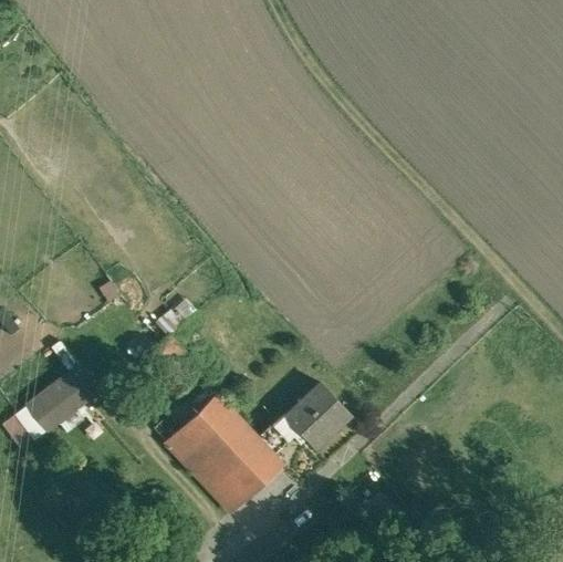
[(181,300),(153,324),(164,339),(194,313),(181,300)]
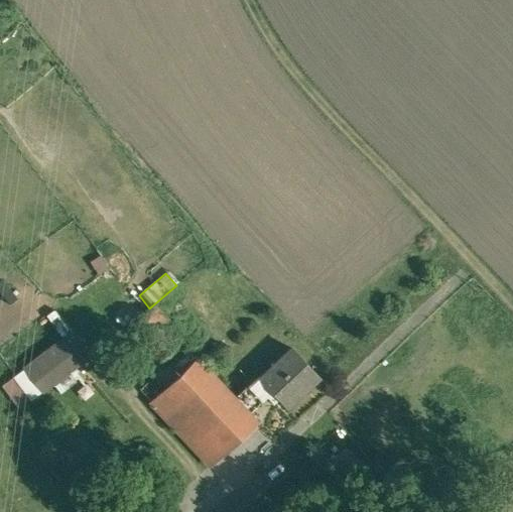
[(182,339),(152,307),(143,316),(173,348),(182,339)]
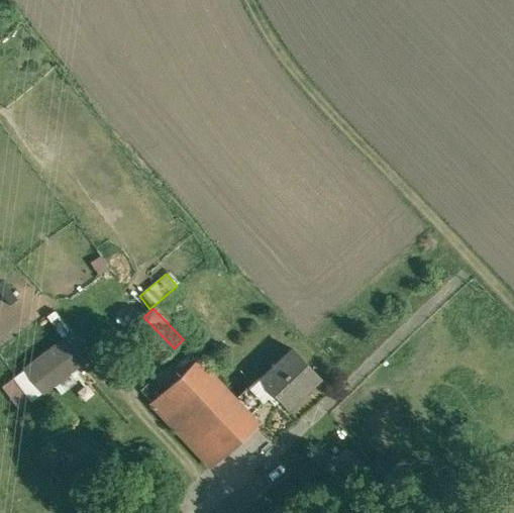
[(174,348),(143,317),(127,333),(157,364),(174,348)]
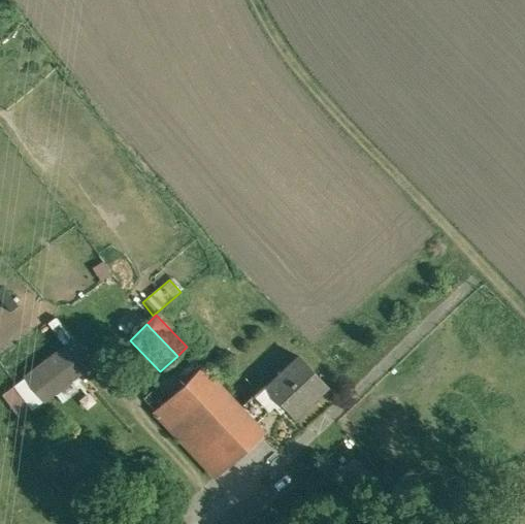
[(26,382),(41,403),(92,365),(75,344),(26,382)]
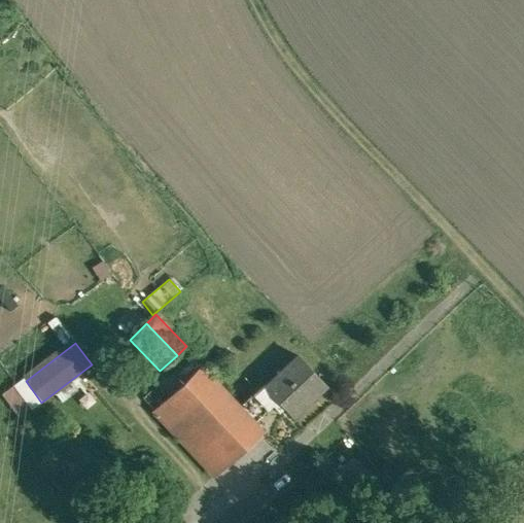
[(323,388),(297,358),(265,388),(263,387),(237,411),(250,425),(275,402),(290,419),(323,388)]
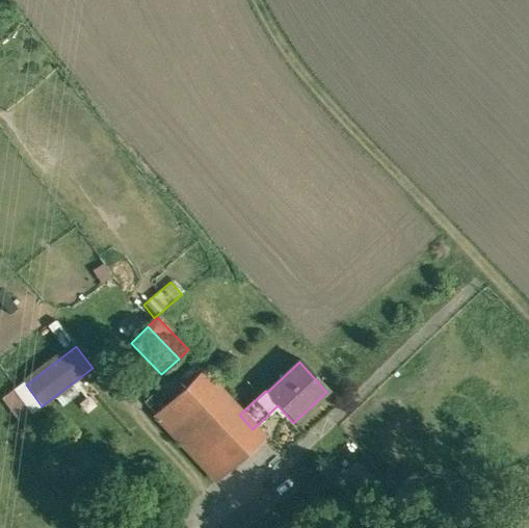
[(239,415),(200,373),(153,417),(215,483),(262,440),(253,429),(239,415)]
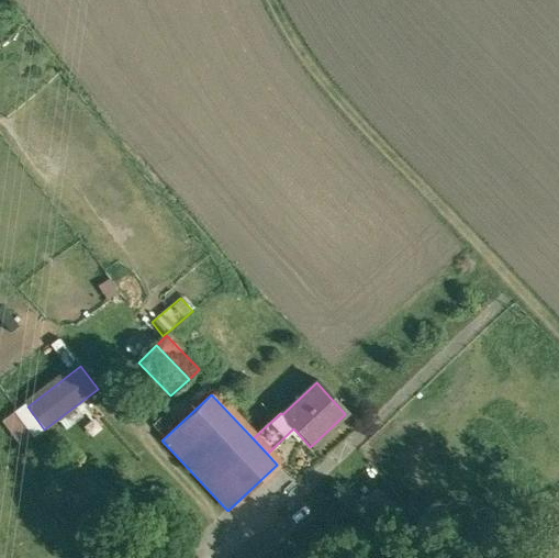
[(44,430),(28,406),(26,405),(14,413),(33,437),(44,430)]
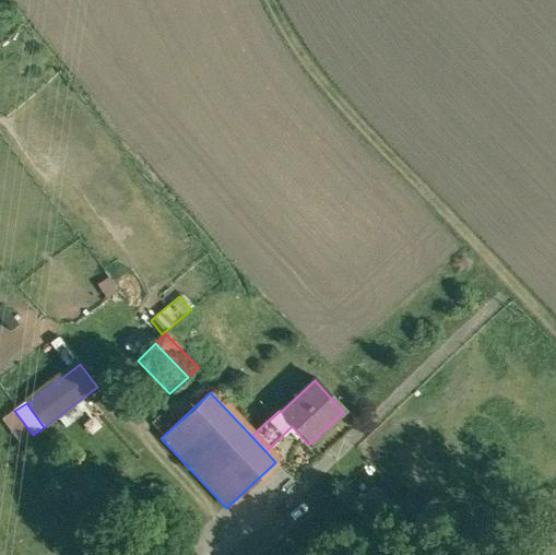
All buildings are outlined.
